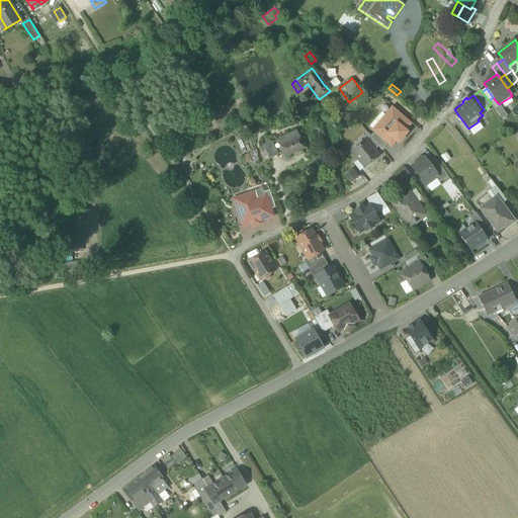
[(499,104),(493,97),(489,100),(491,104),(496,111),(501,107),(499,104)]
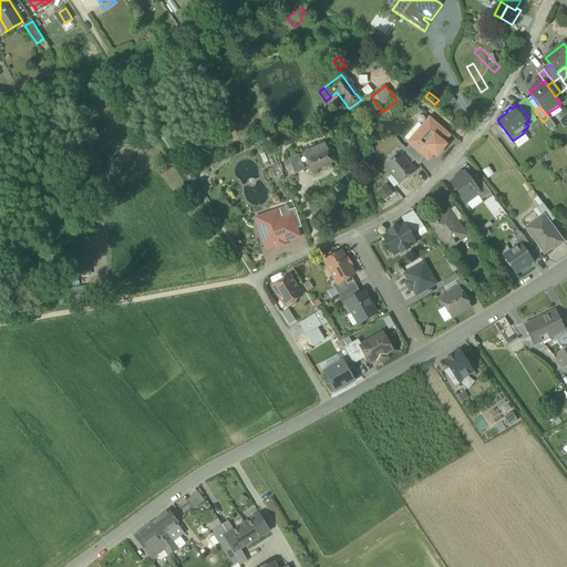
[(558,106),(549,112),(553,117),(563,111),(558,106)]
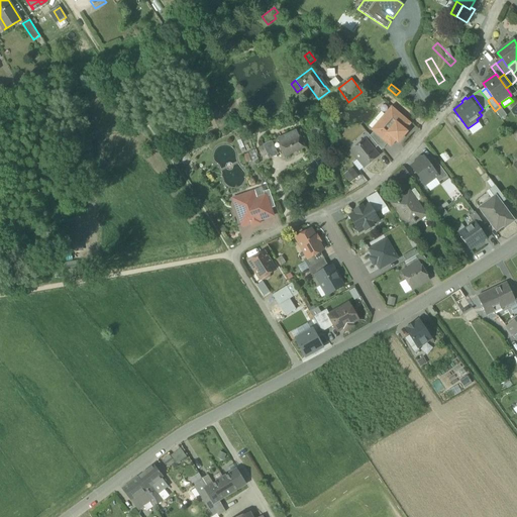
[(500,107),(495,111),(501,119),(507,115),(500,107)]
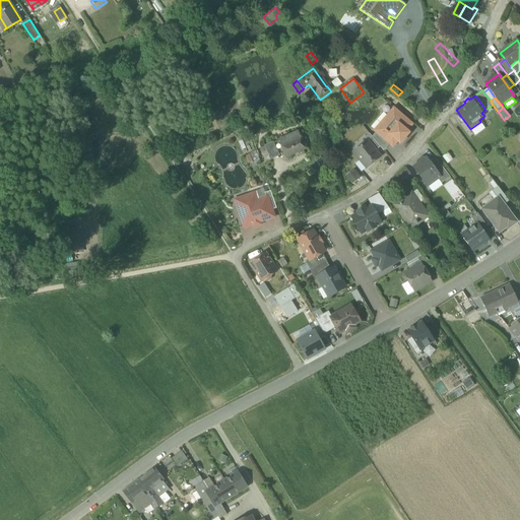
[(393,146),(397,141),(390,134),(398,124),(406,130),(411,125),(406,120),(407,120),(400,114),(399,114),(394,110),(376,131),(377,132),(390,143),(393,146)]
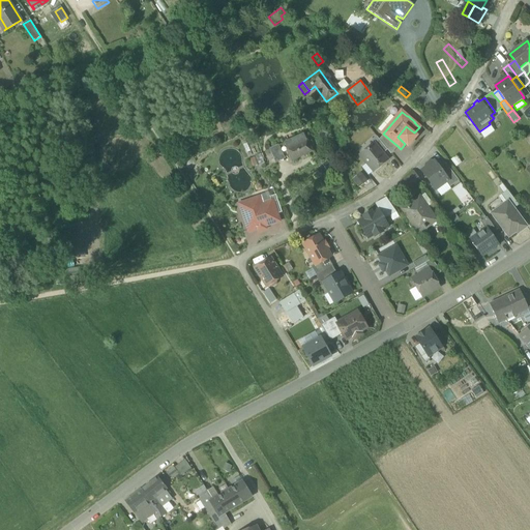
[(490,124),(479,131),(484,139),(495,131),(490,124)]
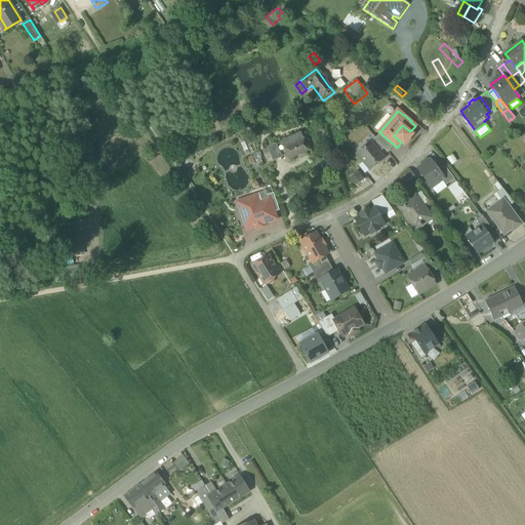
[(394,135),(401,143),(402,140),(401,139),(408,132),(408,133),(410,131),(402,125),(394,135)]
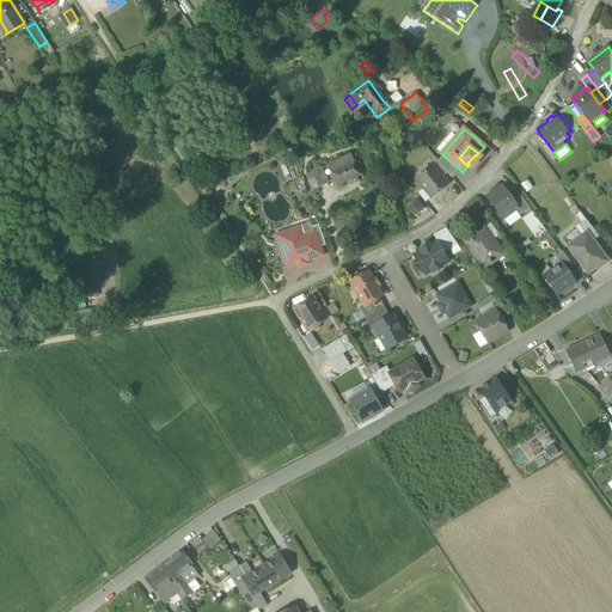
[(482,157),(478,153),(476,155),(476,154),(467,163),(469,164),(467,166),(471,169),(482,157)]
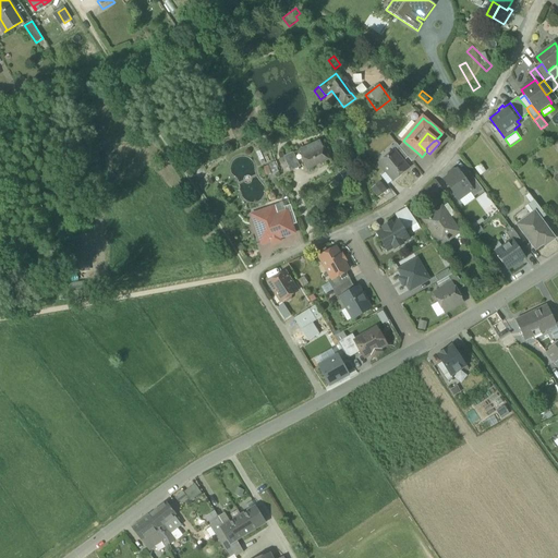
[(299,152),(302,158),(323,148),(319,142),(299,152)]
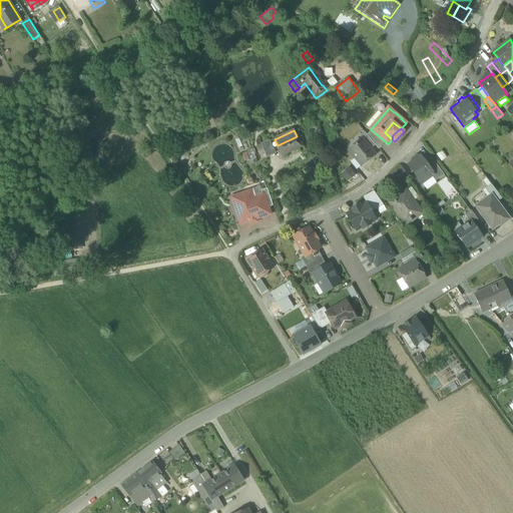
[(385,141),(372,130),(367,135),(368,135),(375,145),(379,149),(385,141)]
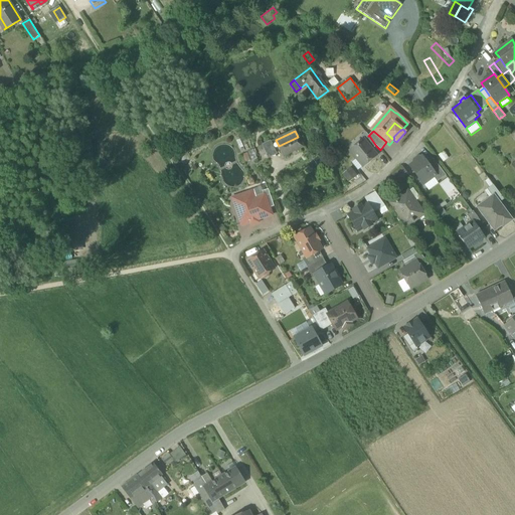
[(364,140),(372,150),(376,146),(369,136),(364,140)]
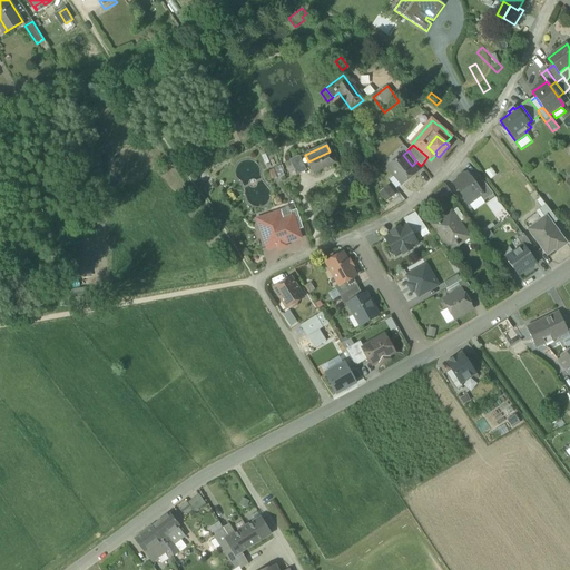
[(330,151),(308,161),(314,174),(336,164),(330,151)]
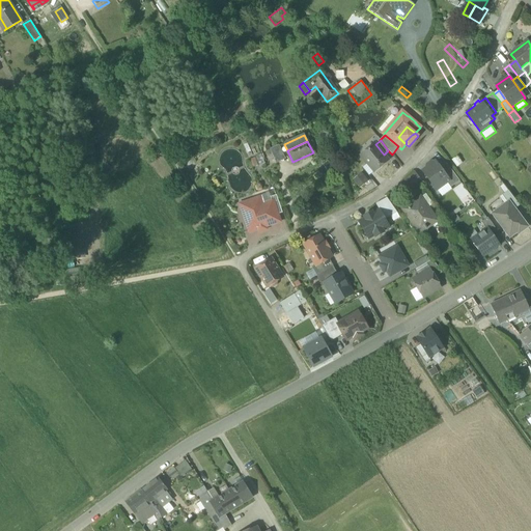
[(362,158),(373,172),(388,160),(384,155),(375,144),(374,144),(367,150),(369,152),(362,158)]
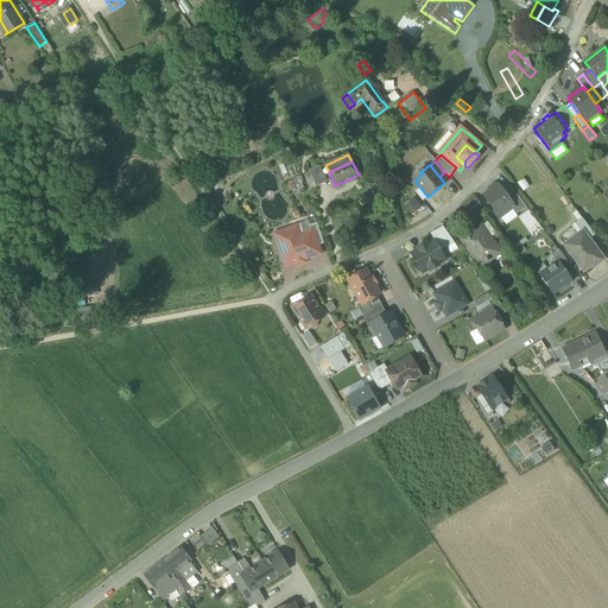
[(315,183),(316,187),(325,182),(318,168),(310,172),(315,183)]
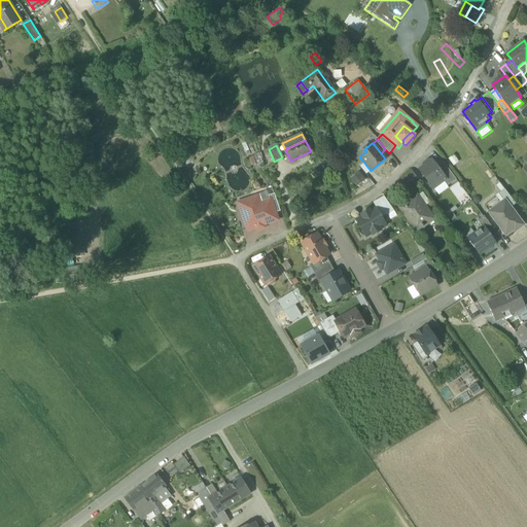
[(264,151),(268,161),(273,159),(269,149),(264,151)]
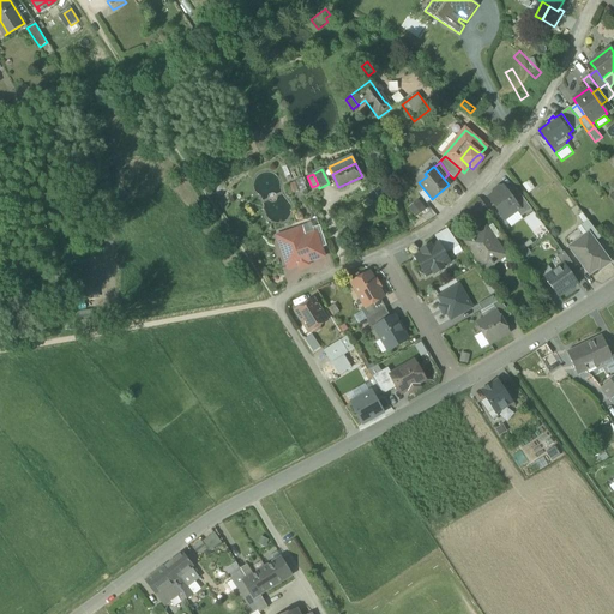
[(529,180),(522,185),(528,193),(535,188),(529,180)]
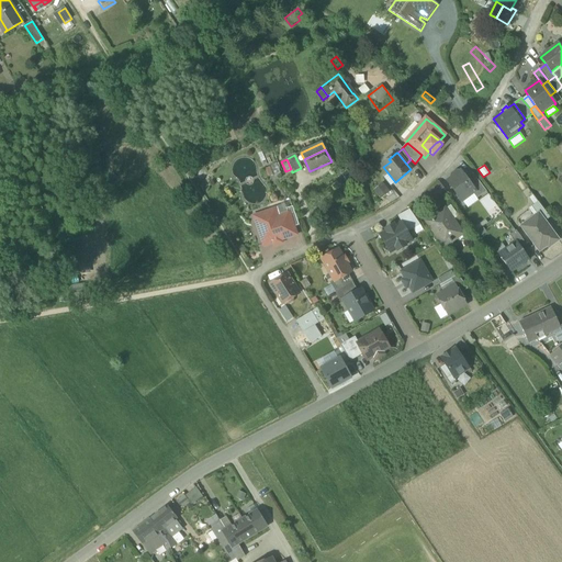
[(265,169),(268,177),(274,175),(271,167),(265,169)]
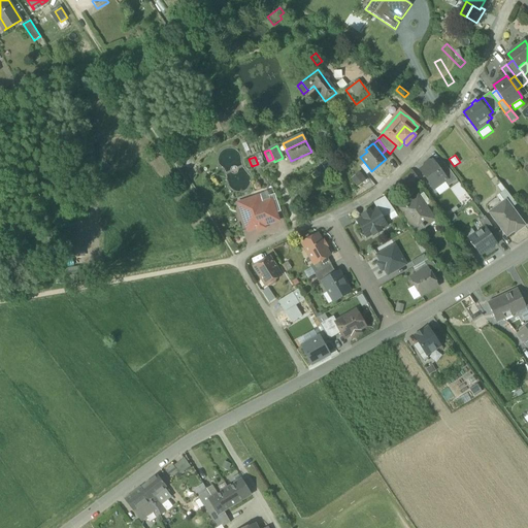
[(420,170),(434,190),(444,182),(448,179),(439,169),(433,161),(420,170)]
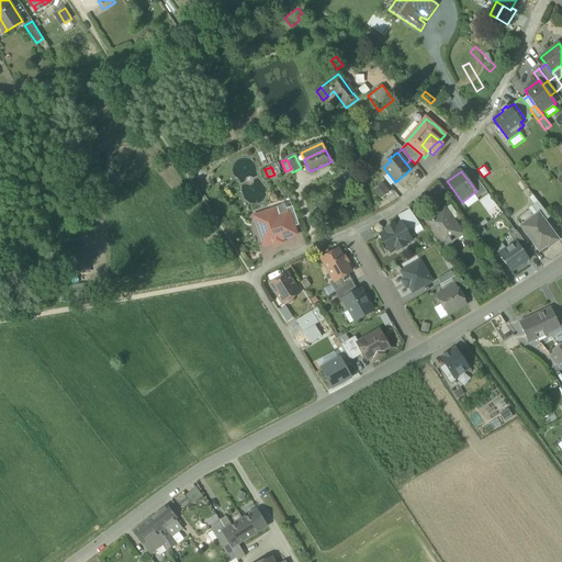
[(333,182),(339,188),(340,189),(347,182),(340,175),(333,182)]
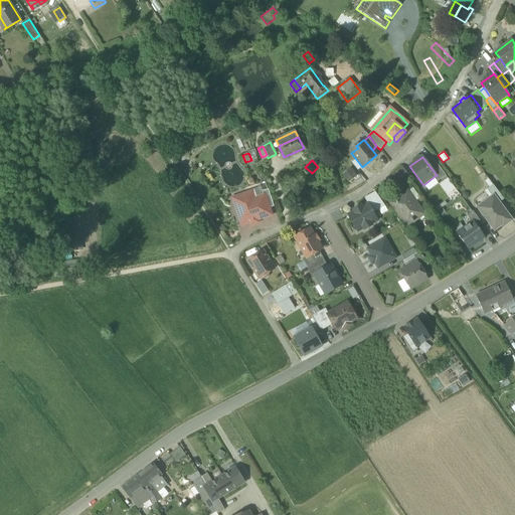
[(434,177),(437,182),(446,175),(436,161),(428,165),(437,175),(434,177)]
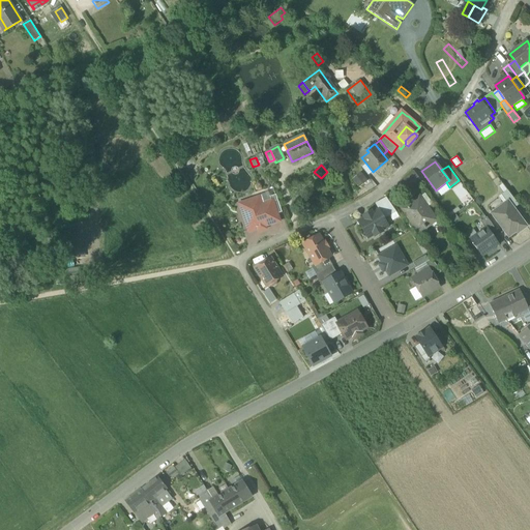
[(361,172),(352,180),(359,187),(367,180),(361,172)]
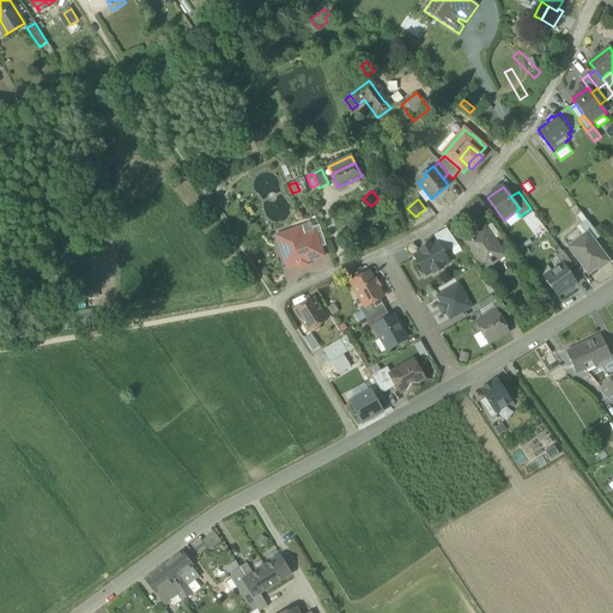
[(465,212),(469,220),(486,208),(479,199),(465,212)]
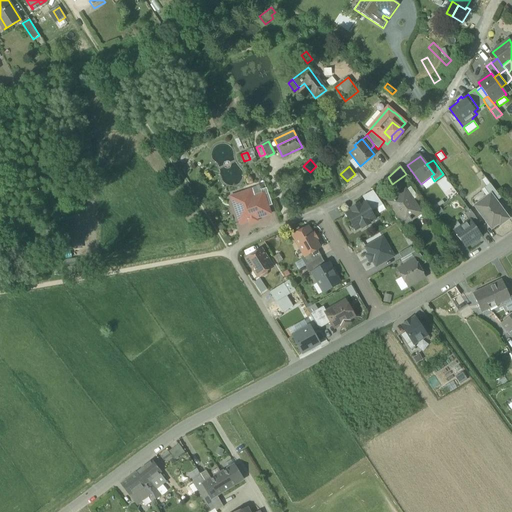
[(431,176),(421,184),(426,190),(436,183),(434,181),(431,176)]
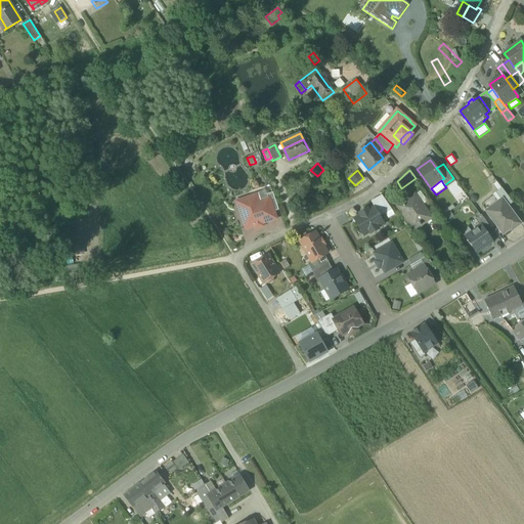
[(507,205),(508,207),(513,203),(501,188),(495,193),(500,200),(501,200),(506,205),(507,205)]
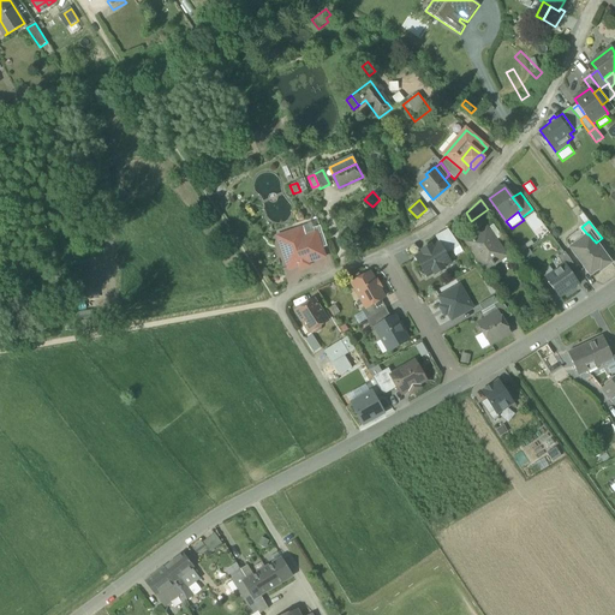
[(315,234),(314,228),(311,224),(303,226),(306,237),(315,234)]
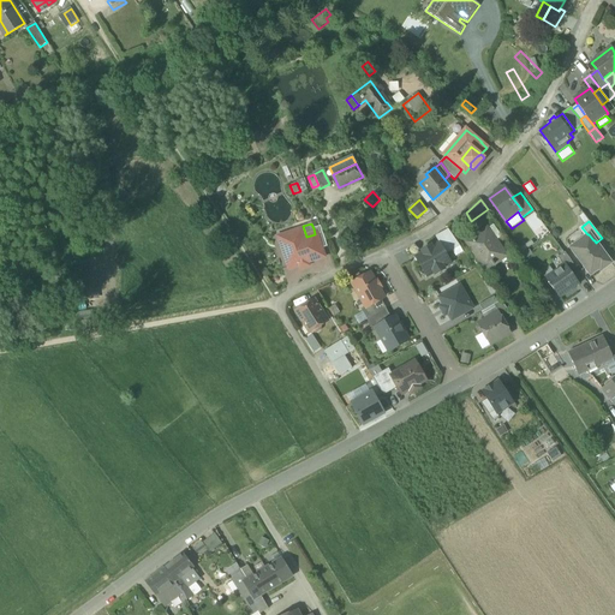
[(493,224),(485,228),(496,244),(497,243),(503,239),(493,224)]
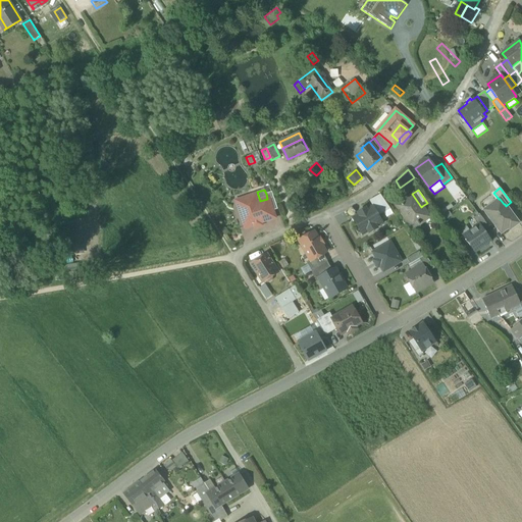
[(412,229),(413,229),(419,224),(418,223),(429,215),(422,206),(421,207),(412,194),(396,206),(412,229)]
